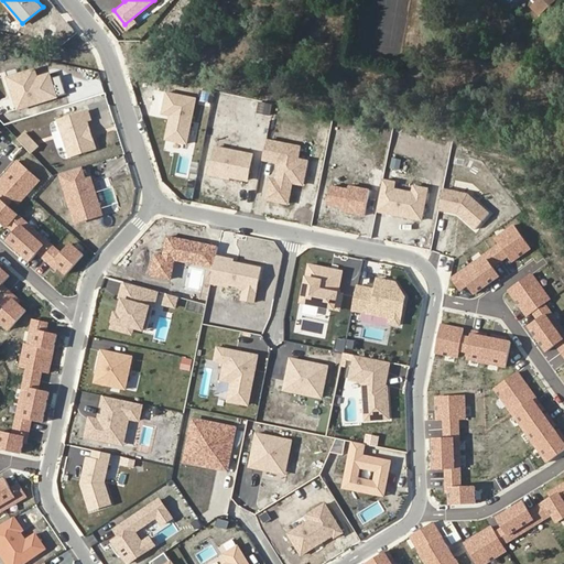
[(538,0),(533,8),(548,17),(556,0),(538,0)]
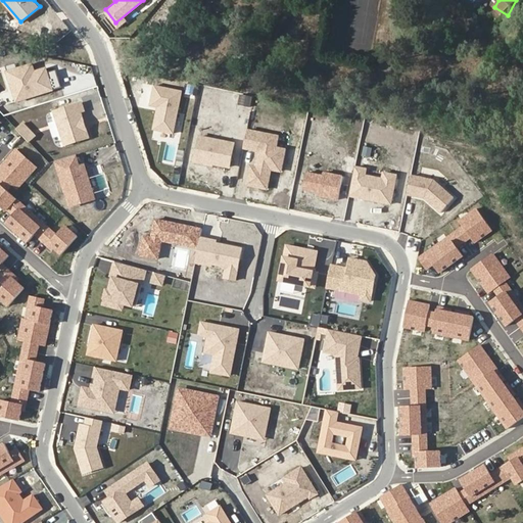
[(35,59),(7,68),(18,101),(57,89),(50,64),(37,67),(35,59)]
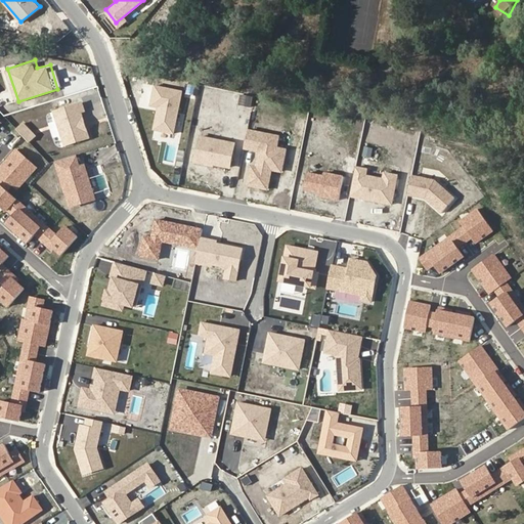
[(183,92),(156,87),(153,105),(158,106),(153,130),(175,134),(183,92)]
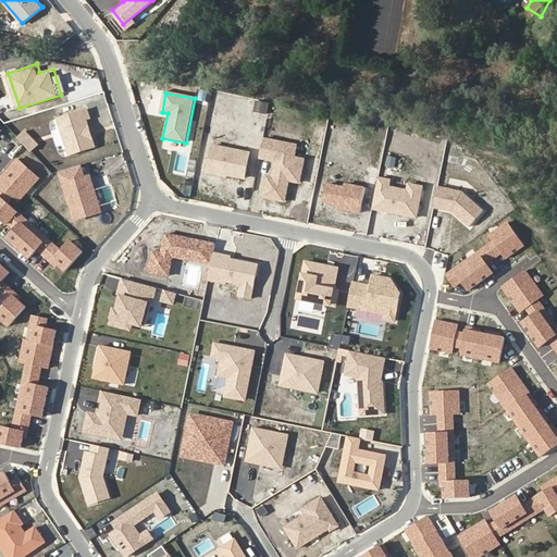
[(88,106),(58,114),(71,155),(100,145),(88,106)]
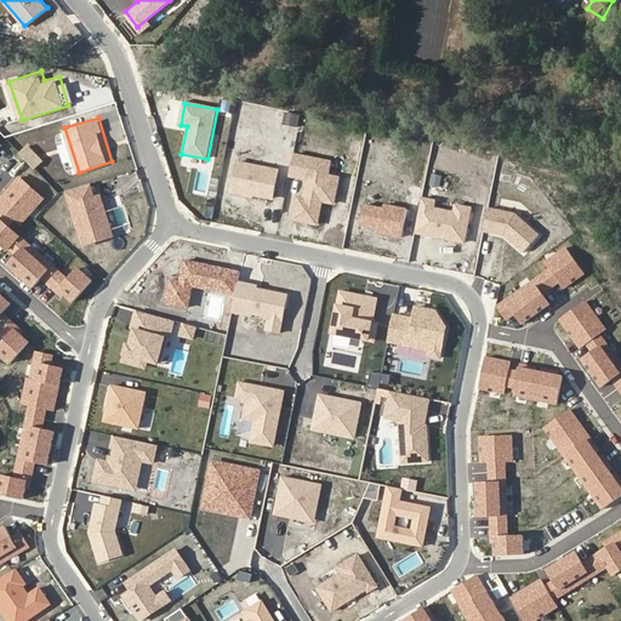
[(334,157),(296,149),(291,172),(301,175),(292,217),(320,223),(325,199),(337,201),(343,172),(330,169),(334,157)]
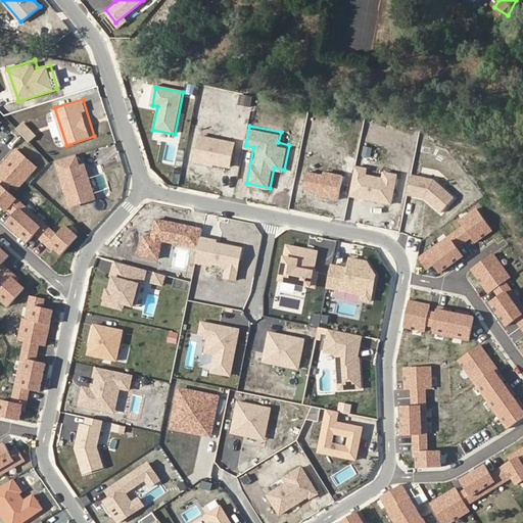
[(236,143),(199,136),(193,163),(230,171),(236,143)]
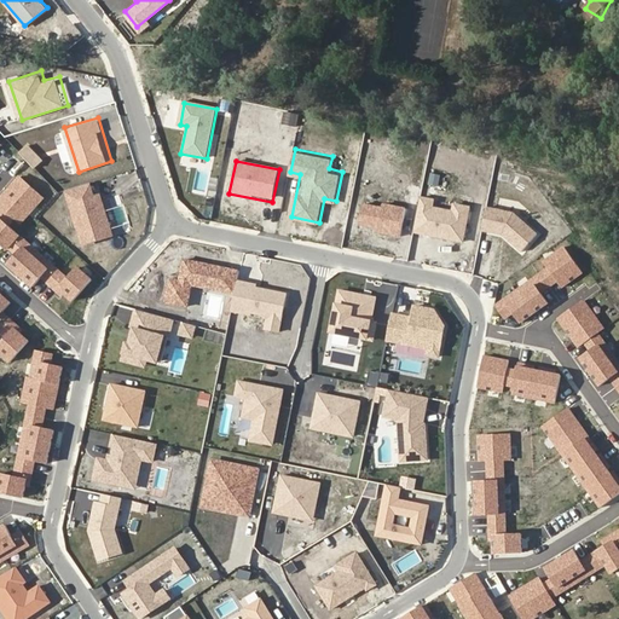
[(202,168),(197,186),(208,189),(213,171),(202,168)]
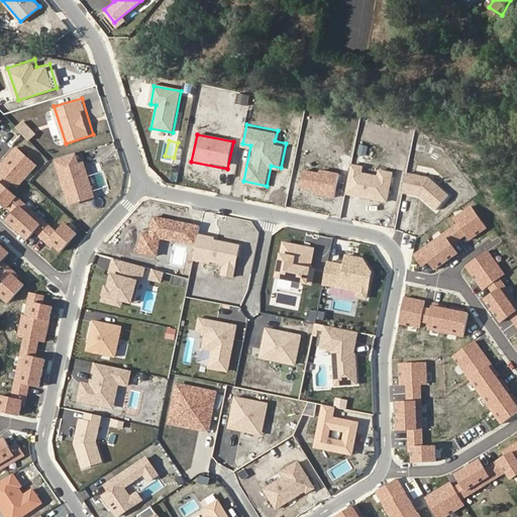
[(35,168),(14,149),(0,166),(0,207),(12,217),(9,223),(30,241),(35,234),(61,255),(78,234),(64,222),(57,231),(12,194),(35,168)]
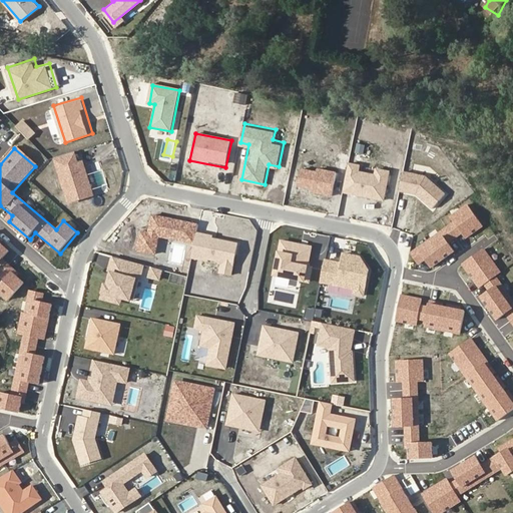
[(81,151),(53,160),(68,207),(96,198),(81,151)]
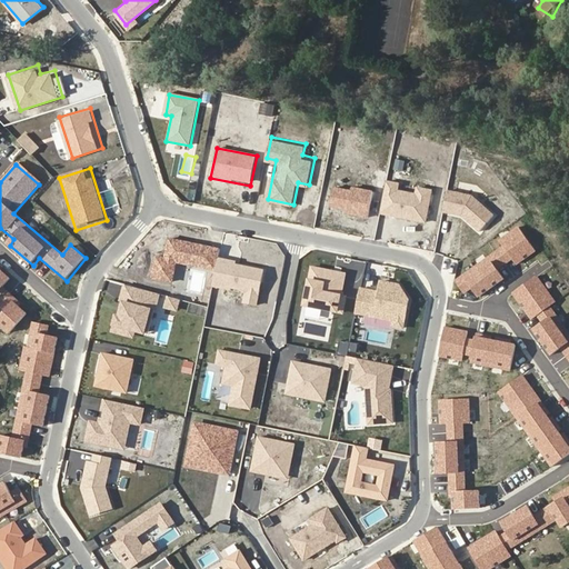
[(433,191),(386,181),(379,213),(427,223),(433,191)]
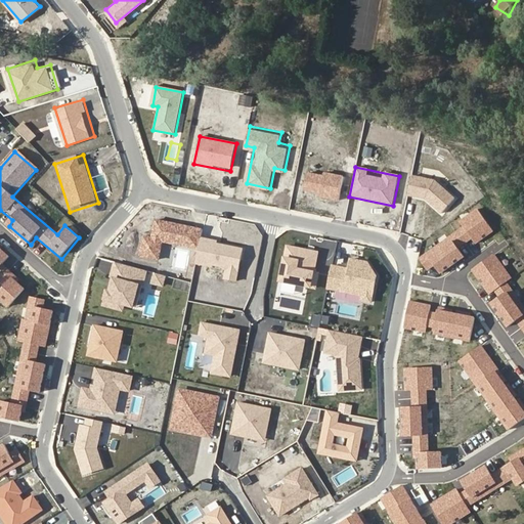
[(422,177),(410,175),(406,197),(426,201),(443,214),(455,200),(443,189),(450,180),(439,171),(424,168),(422,177)]
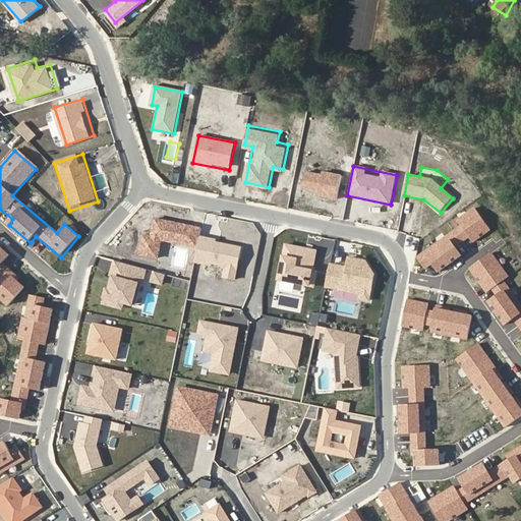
[(340,175),(306,169),(303,187),(337,193),(340,175)]
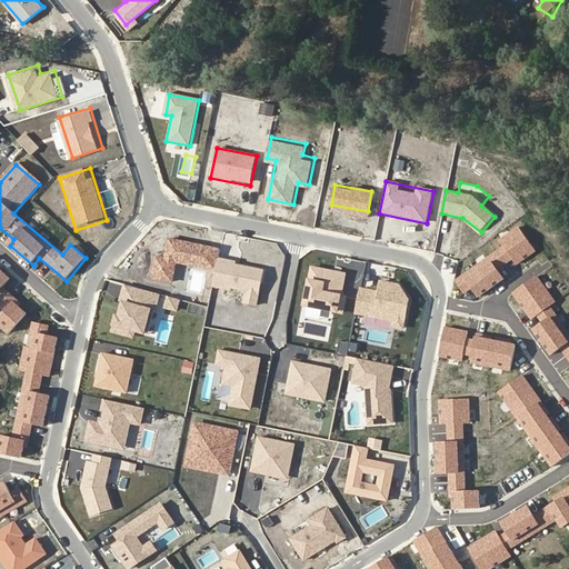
[(477,299),(502,281),(496,271),(511,260),(515,267),(533,253),(517,229),(497,242),(502,249),(453,282),(462,295),(470,289),(477,299)]
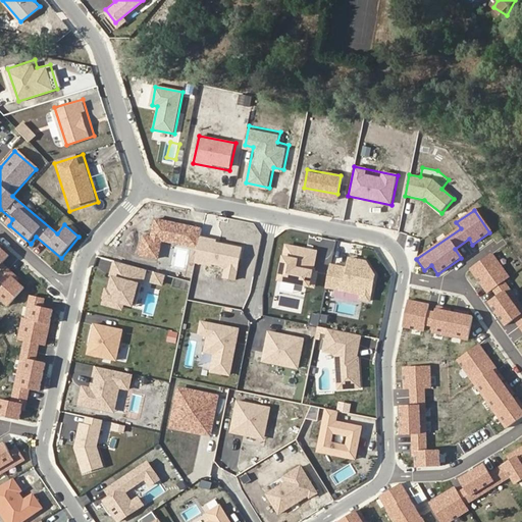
[(175,245),(197,249),(199,239),(200,230),(154,221),(150,239),(142,237),(138,256),(157,260),(161,242),(164,243),(164,240),(175,243),(175,245)]
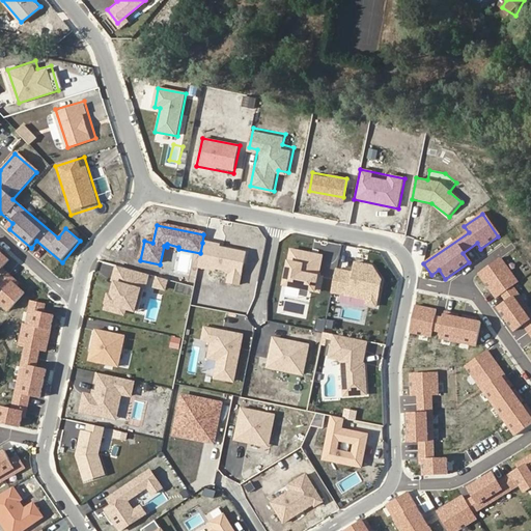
[(226,284),(239,286),(245,254),(218,248),(219,246),(202,243),(200,253),(197,269),(214,272),(215,270),(228,273),(226,284)]
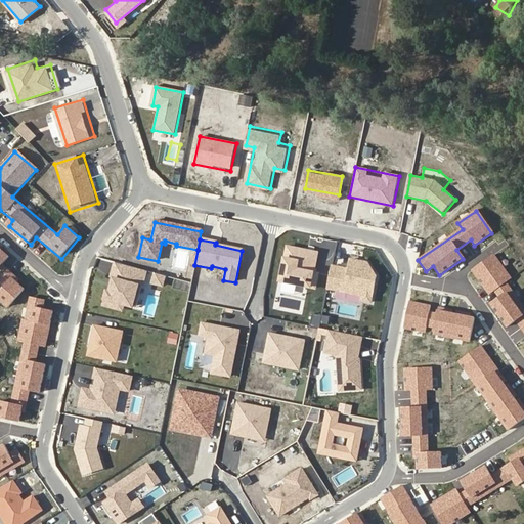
[(319,253),(287,246),(279,280),(315,288),(318,273),(314,273),(319,253)]
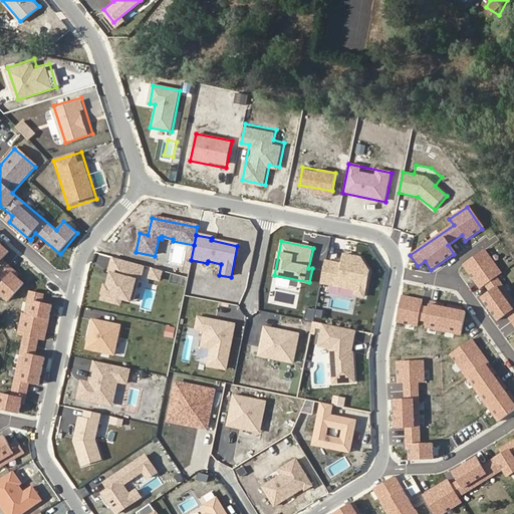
[(0,246),(0,279),(3,282),(0,285),(0,296),(8,303),(28,279),(6,261),(10,255),(0,246)]
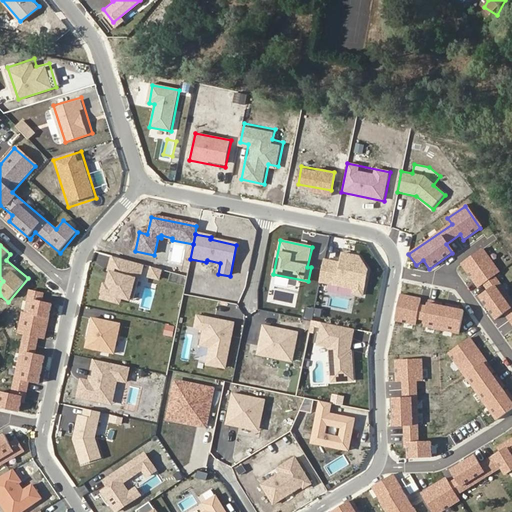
[(511,303),(493,277),(498,274),(481,250),(462,264),(478,288),(484,284),(489,291),(478,298),(494,321),(503,315),(511,327),(511,303)]
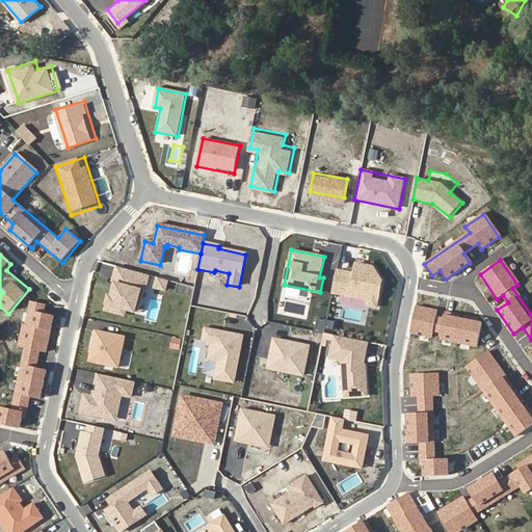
[(353,275),(338,271),(333,295),(367,302),(367,307),(379,309),(384,282),(375,266),(356,262),(353,275)]
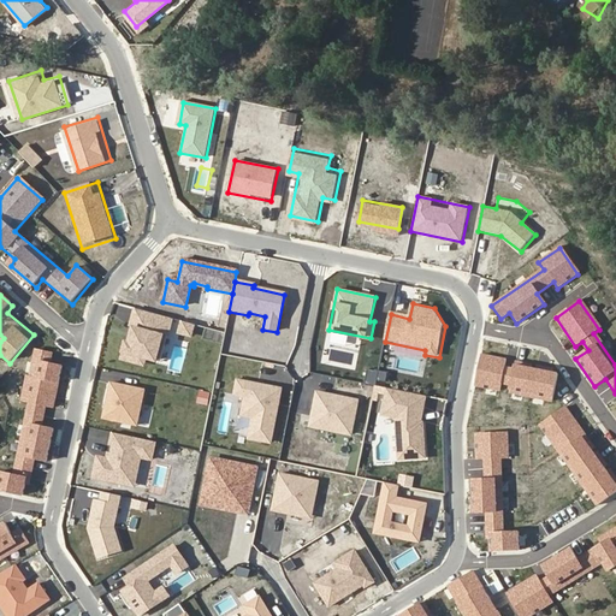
[(169,331),(173,332),(175,325),(178,314),(141,304),(136,323),(140,323),(135,338),(132,337),(128,354),(140,357),(142,350),(149,353),(163,356),(169,331)]
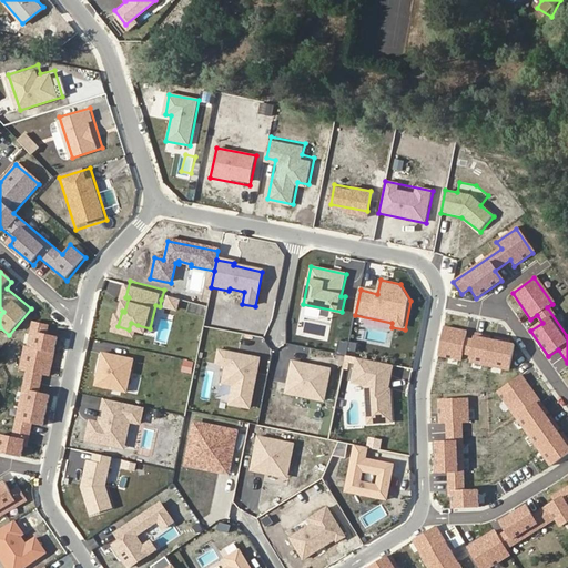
[(60,328),(32,323),(10,436),(0,433),(0,453),(26,458),(32,425),(41,427),(60,328)]
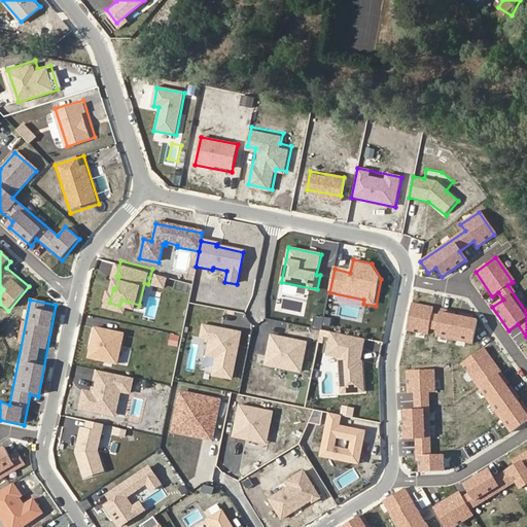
[(448,316),(448,313),(440,311),(438,317),(429,316),(431,309),(410,305),(405,331),(426,336),(427,329),(435,330),(434,338),(470,345),(476,321),(470,320),(466,319),(466,317),(458,315),(457,318),(452,317),(448,316)]
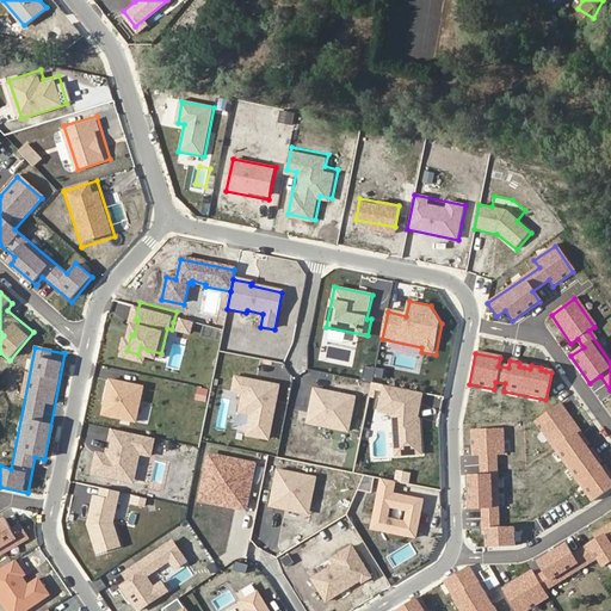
[(106,411),(140,418),(147,383),(113,376),(106,411)]
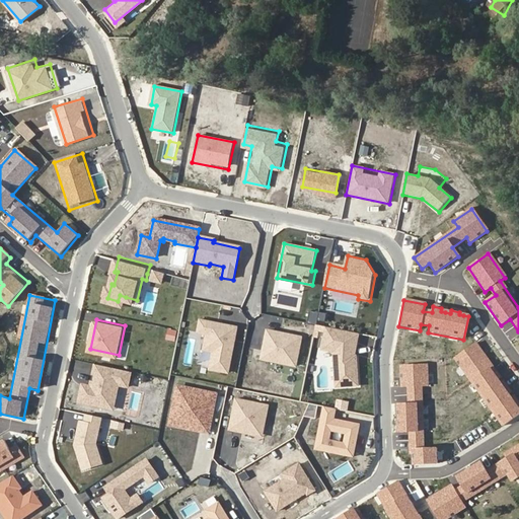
[(209,371),(228,375),(237,329),(226,327),(226,330),(220,328),(221,326),(201,322),(199,335),(207,337),(204,352),(213,354),(209,371)]
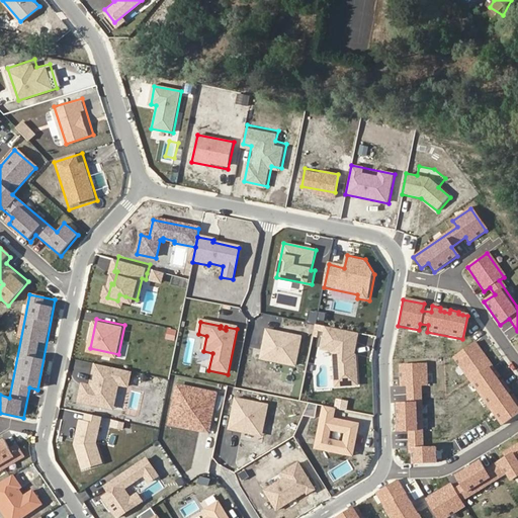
[(346,330),(326,327),(321,349),(335,351),(336,387),(359,385),(356,355),(351,353),(353,342),(343,339),(346,330)]
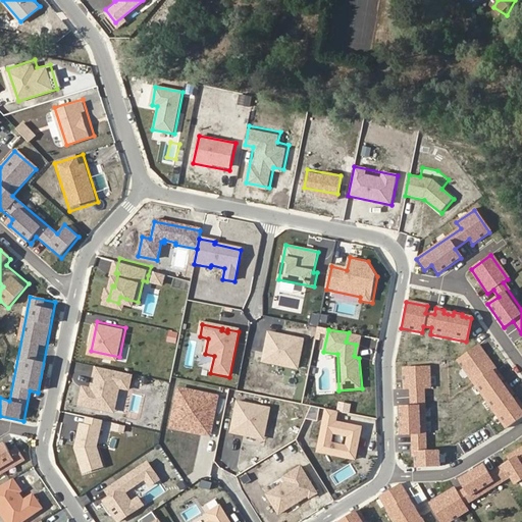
[(306,340),(268,331),(262,362),(300,370),(306,340)]
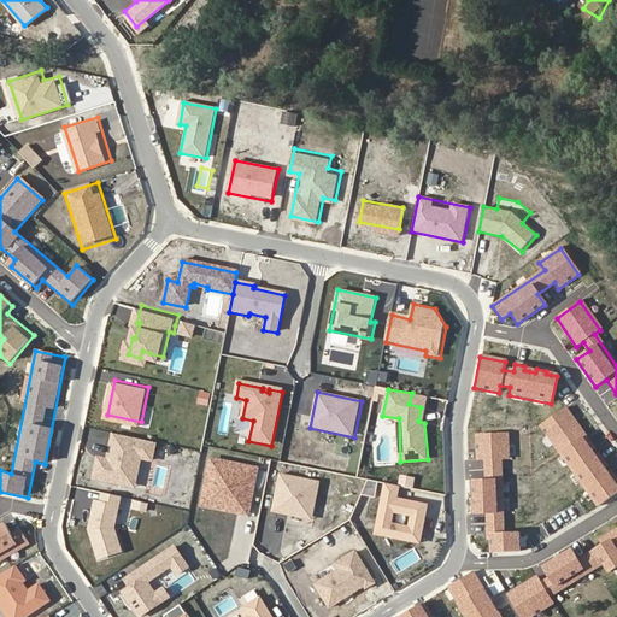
[(539,428),(597,509),(616,493),(616,488),(616,487),(612,483),(616,481),(610,472),(606,475),(604,470),(600,465),(603,463),(597,454),(594,457),(591,452),(588,447),(591,446),(564,409),(539,428)]
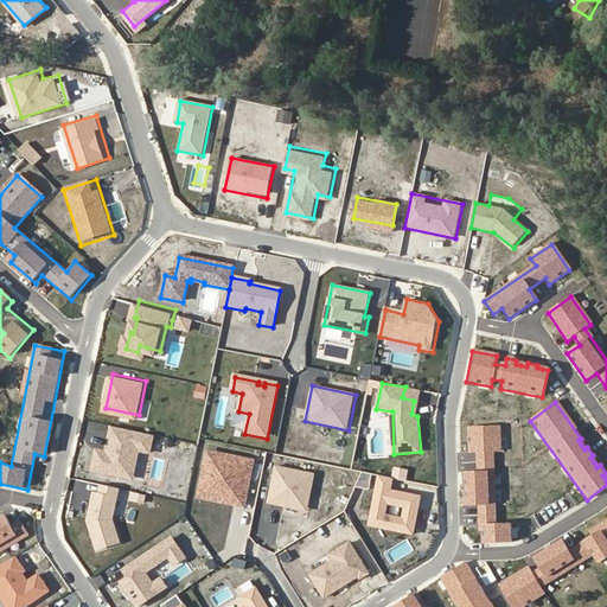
[(136,453),(147,455),(152,438),(109,428),(107,439),(110,440),(108,449),(107,455),(103,454),(94,452),(89,472),(121,479),(123,468),(133,471),(136,453)]
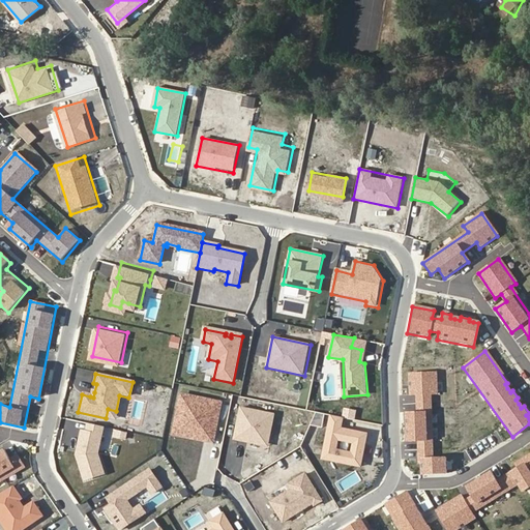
[(421,476),(445,475),(445,460),(432,460),(430,396),(436,395),(435,374),(408,375),(409,396),(415,396),(416,414),(406,414),(406,443),(417,443),(417,461),(420,461),(421,476)]
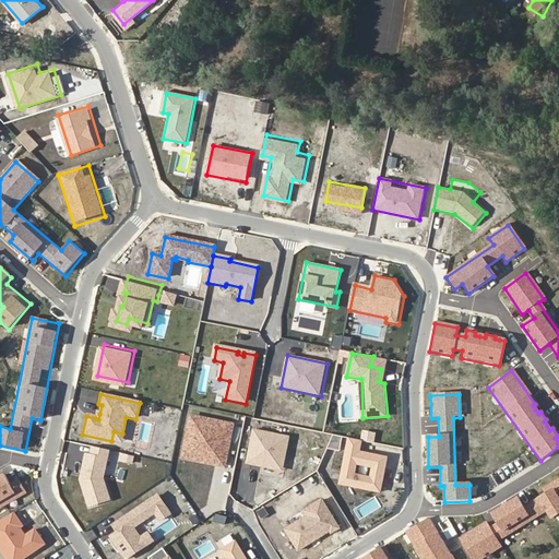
[(216,454),(225,456),(232,427),(190,419),(182,459),(191,461),(192,453),(215,459),(216,454)]
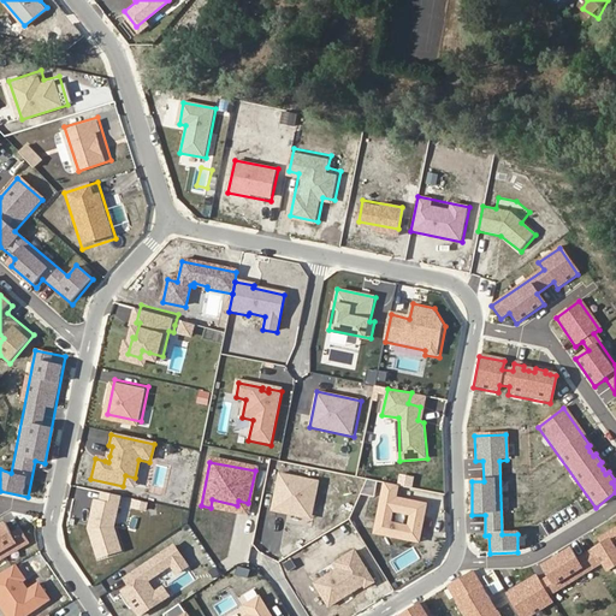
[(320,481),(279,473),(271,513),(304,519),(307,507),(314,508),(320,481)]
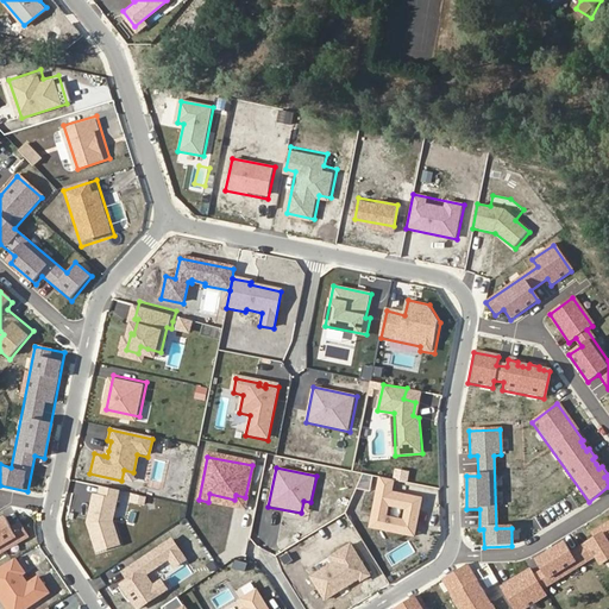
[(121,481),(131,483),(133,472),(124,470),(121,481)]
